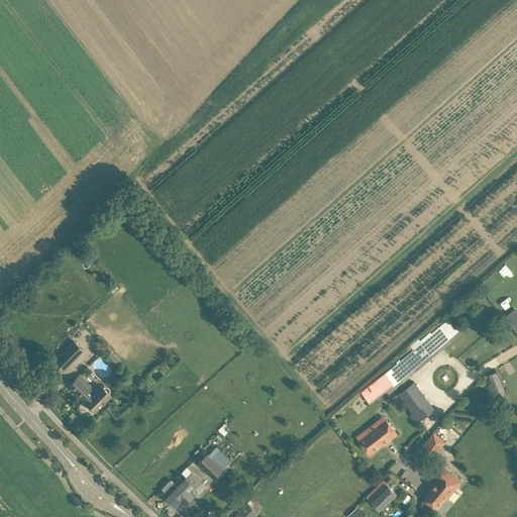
[(488,278),(492,285),(499,282),(496,275),(488,278)]
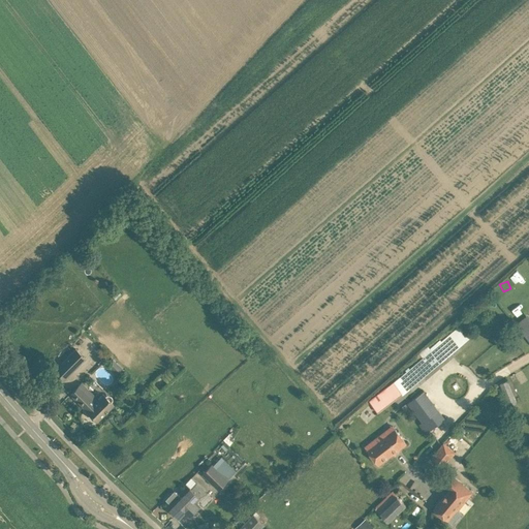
[(528,337),(528,316),(526,313),(516,323),(528,337)]
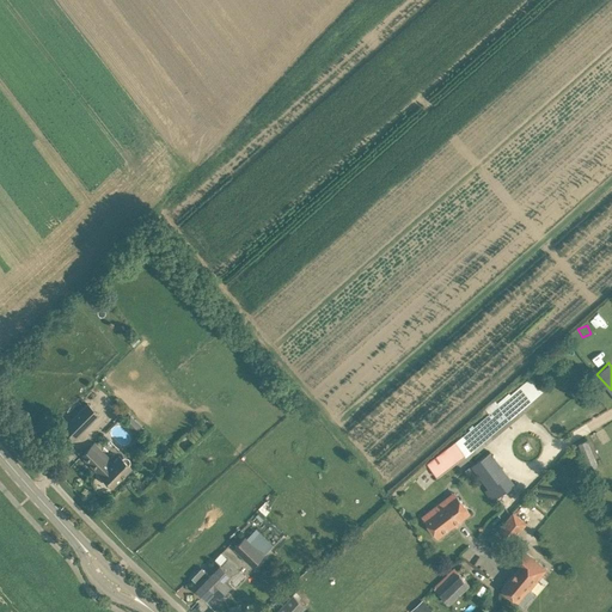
[(489,414),(463,435),(475,448),(518,412),(505,397),(497,404),(495,401),(485,409),(489,414)]
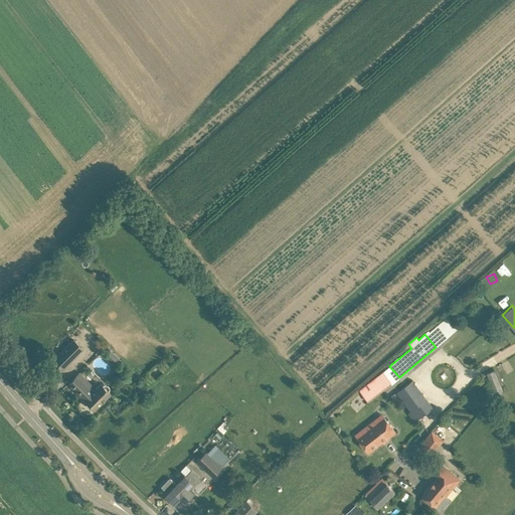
[(73,339),(63,349),(72,358),(82,348),(73,339)]
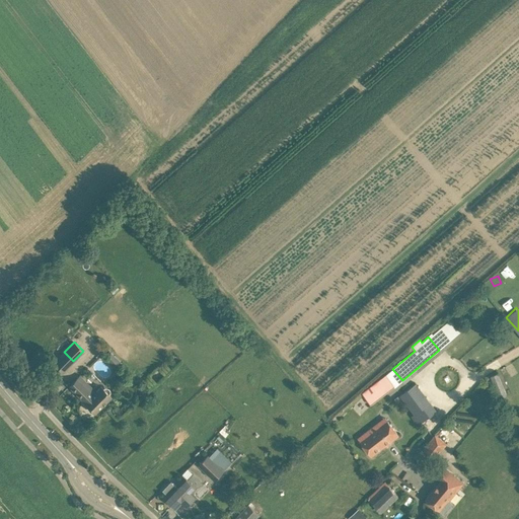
[(109,351),(103,357),(106,360),(112,358),(114,355),(109,351)]
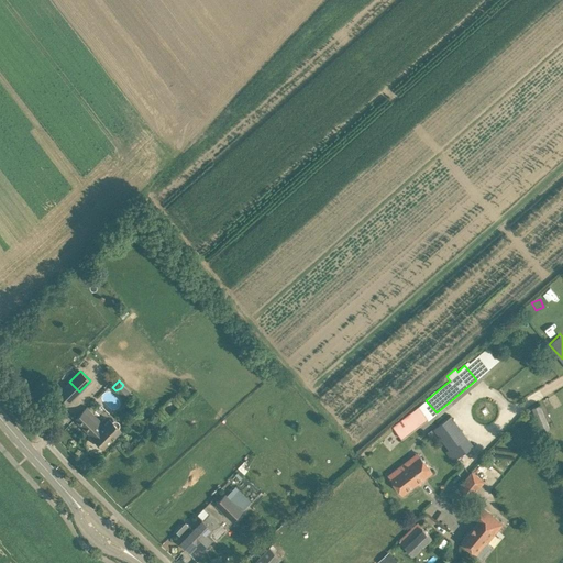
[(533,407),(542,431),(550,428),(541,404),(533,407)]
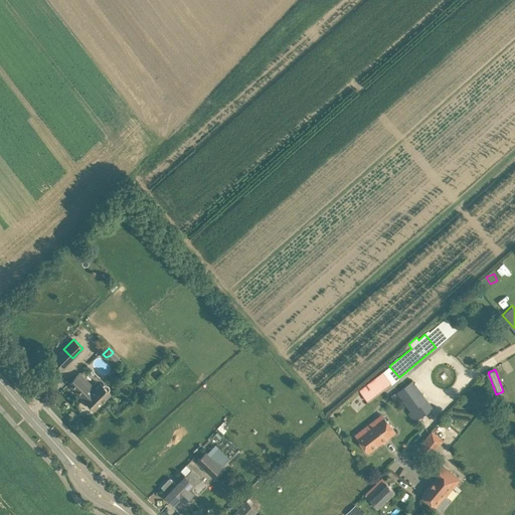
[(382,371),(359,389),(368,401),(391,383),(382,371)]
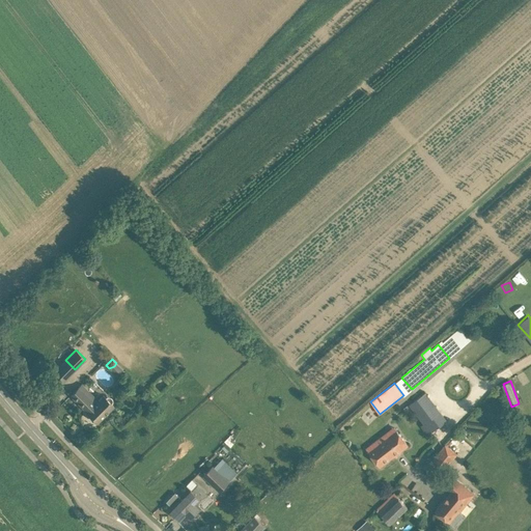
[(79,387),(71,395),(87,412),(86,412),(96,422),(114,404),(104,394),(96,401),(94,399),(92,401),(79,387)]
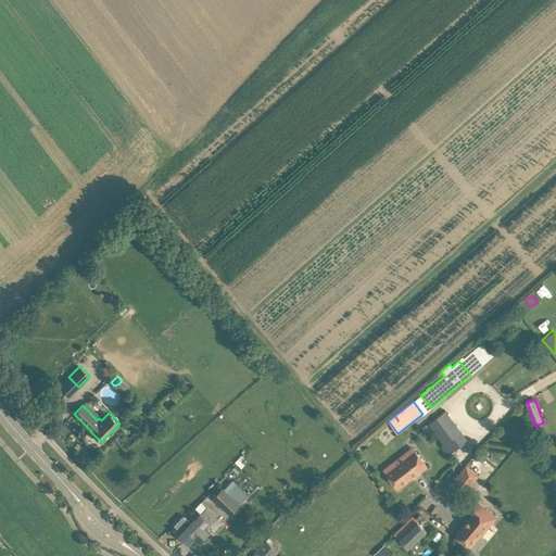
[(427,422),(443,443),(445,442),(453,452),(467,440),(444,409),(427,422)]
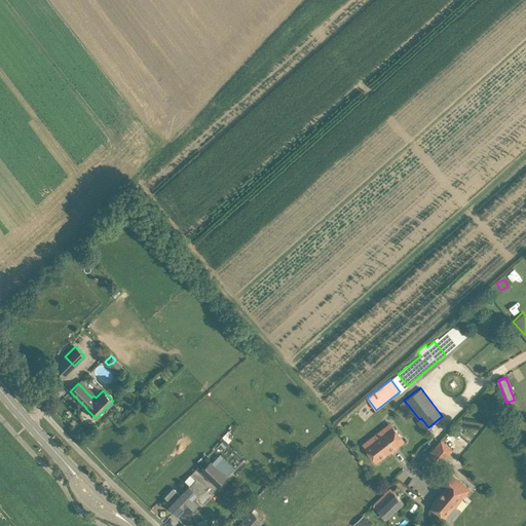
[(363,445),(376,461),(390,450),(396,446),(403,441),(389,424),(392,428),(384,435),(383,433),(365,447),(363,445)]
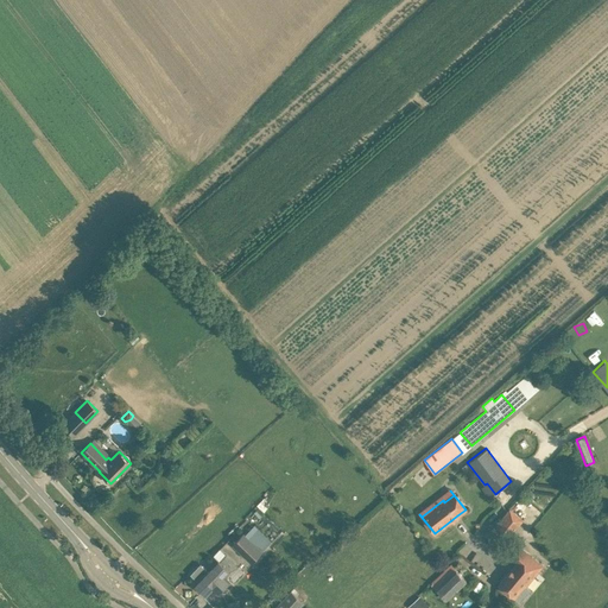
[(495,526),(508,536),(521,519),(508,508),(495,526)]
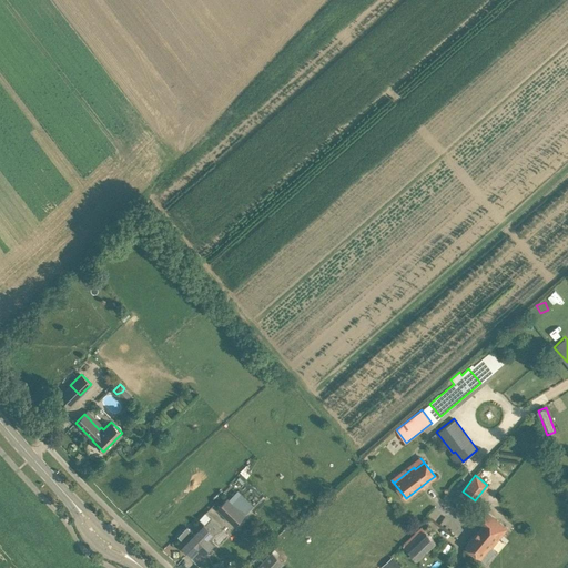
[(227,497),(216,508),(235,526),(245,515),(230,499),(227,497)]
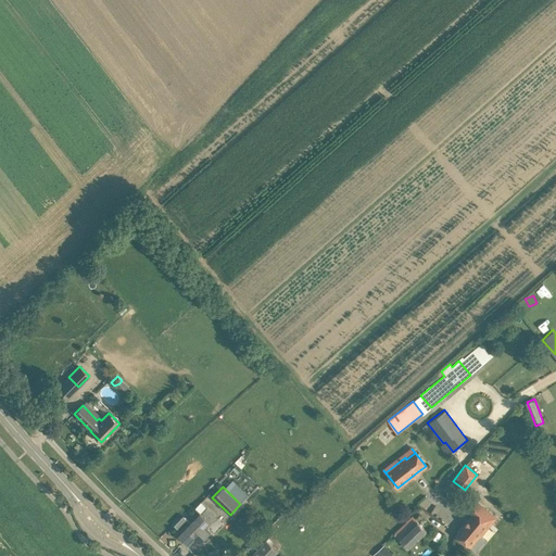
[(471,515),(455,534),(476,551),(485,539),(481,535),(497,517),(474,497),(464,509),(471,515)]
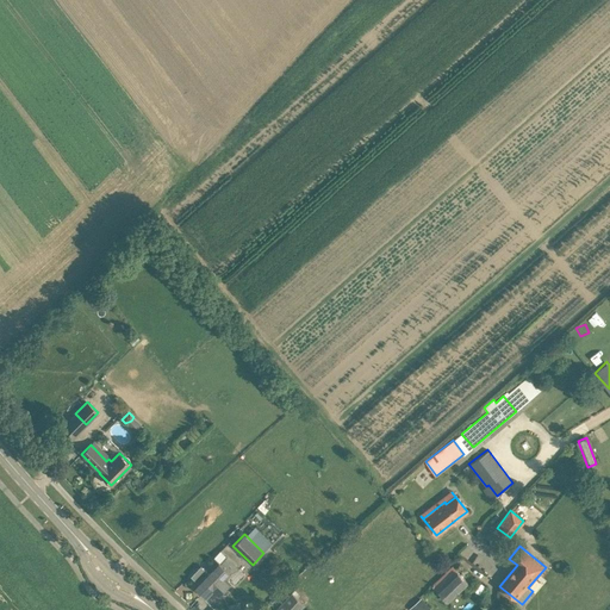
[(201,565),(191,576),(198,583),(195,585),(207,597),(215,590),(219,595),(231,583),(228,579),(238,568),(221,551),(215,556),(219,561),(209,572),(201,565)]
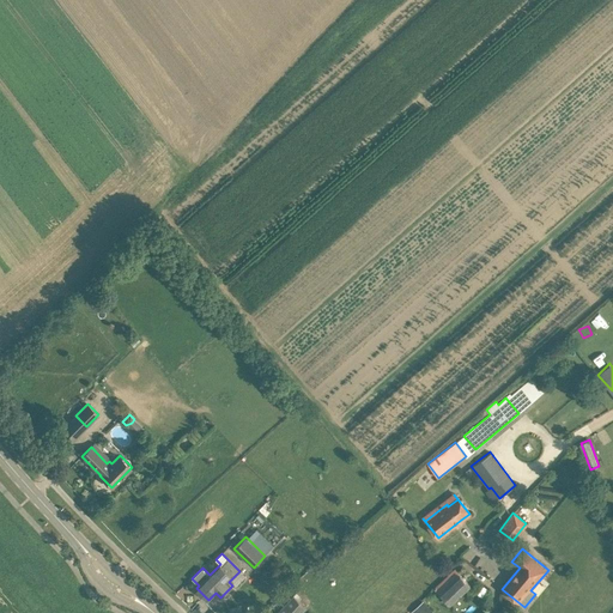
[(435,588),(450,605),(471,586),(455,569),(435,588)]
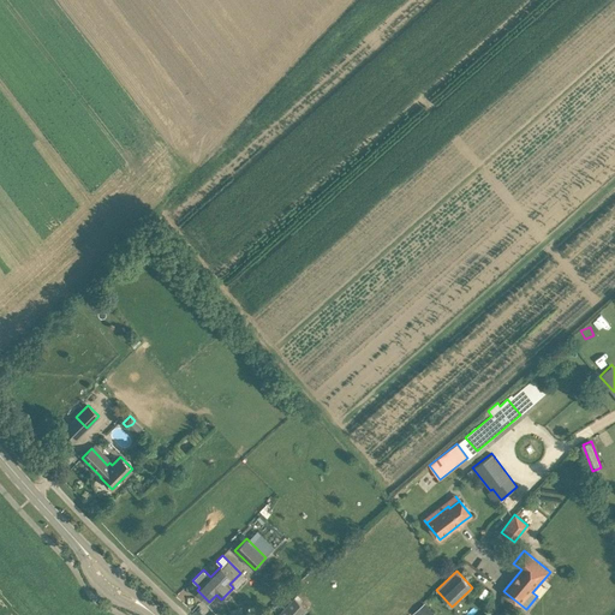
[(278,614),(300,614),(306,609),(294,597),(278,614)]
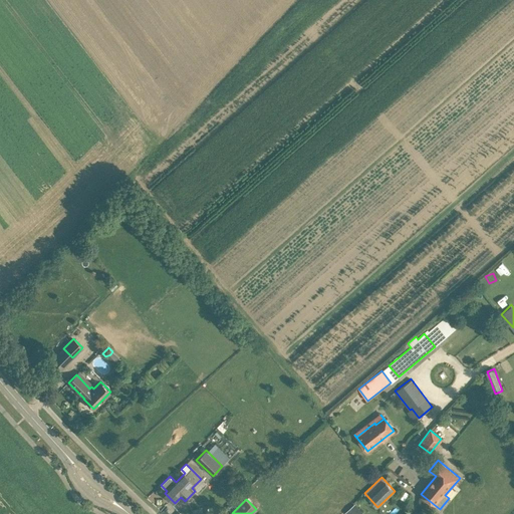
[(355,503),(345,513),(361,513),(363,512),(355,503)]
